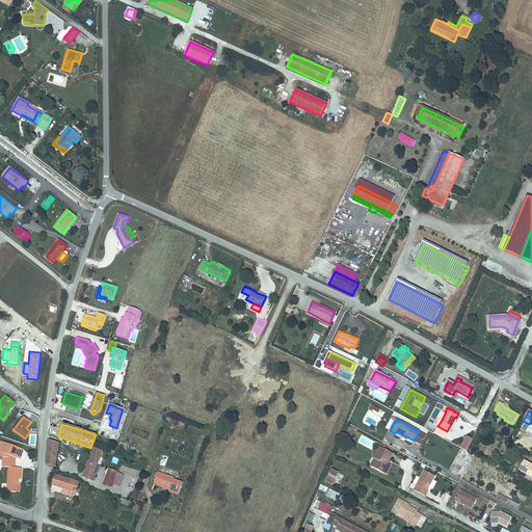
[(437,426),(434,433),(445,439),(448,432),(447,431),(437,426)]
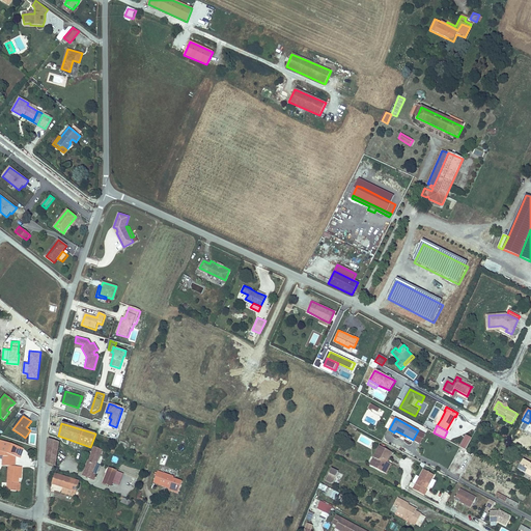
[(425,435),(418,430),(413,440),(420,444),(425,435)]
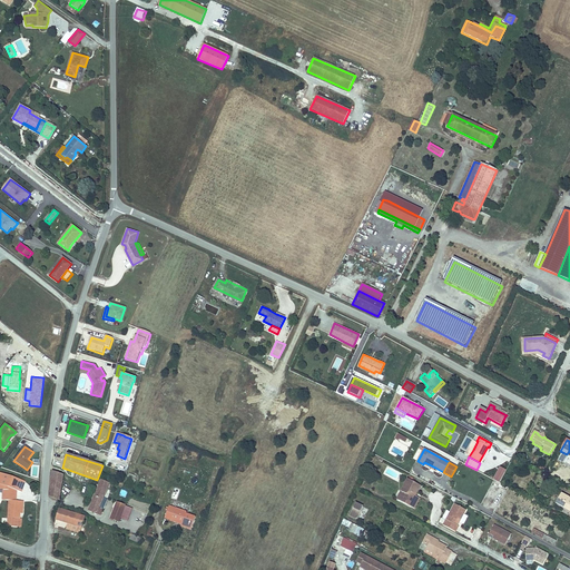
[(489,468),(480,463),(477,470),(484,474),(489,468)]
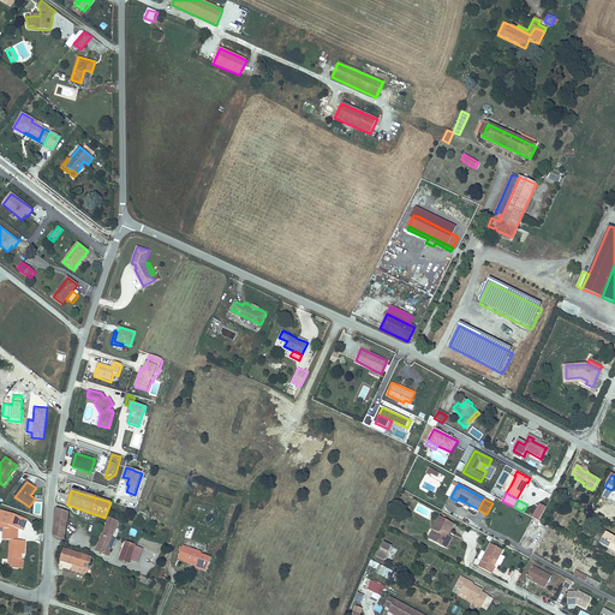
[(545,508),(541,505),(533,518),(538,520),(545,508)]
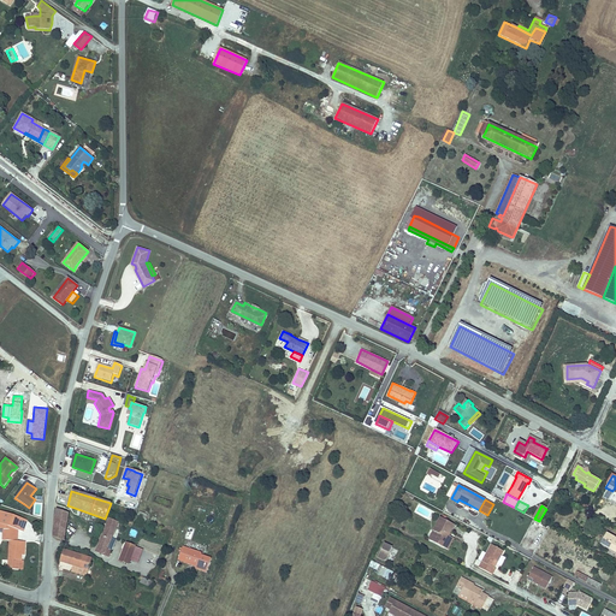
[(57,509),(54,537),(65,540),(69,514),(57,509)]
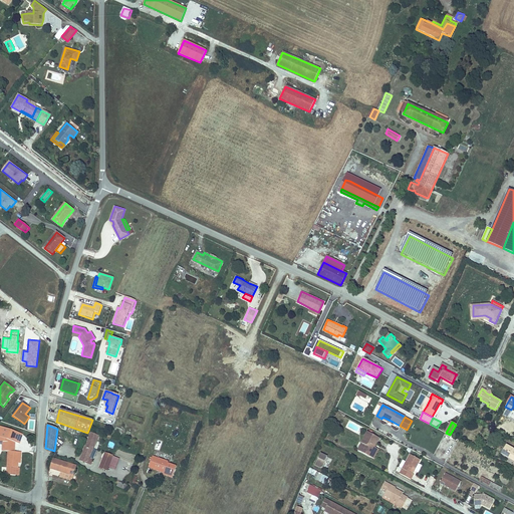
[(0,427),(0,437),(5,439),(5,442),(2,442),(2,451),(7,451),(6,475),(15,476),(16,475),(18,475),(19,470),(16,470),(16,468),(17,468),(17,463),(18,452),(14,452),(14,443),(19,443),(21,435),(0,427)]
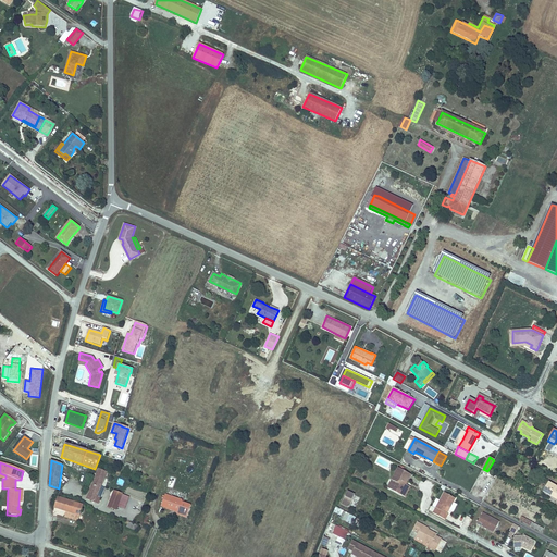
[(99,469),(87,499),(98,504),(100,498),(97,496),(100,487),(107,472),(99,469)]
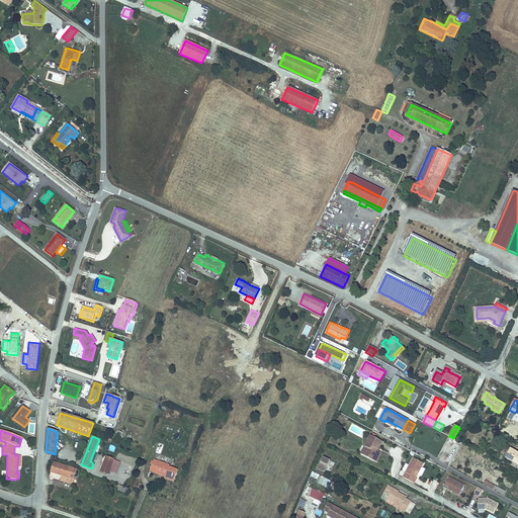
[(366,447),(362,454),(374,461),(379,451),(377,450),(381,441),(370,436),(364,446),(366,447)]
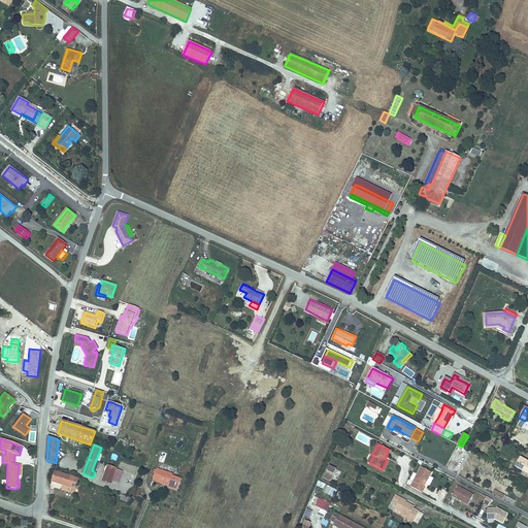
[(515,466),(522,470),(524,468),(527,470),(527,461),(520,457),(515,466)]
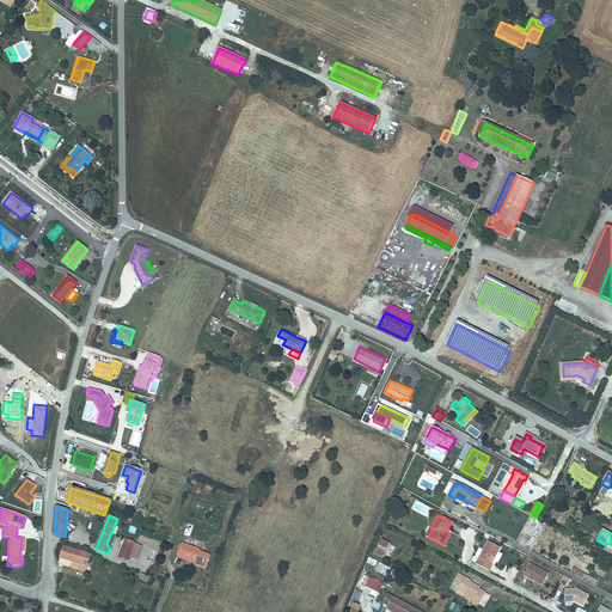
[(126,539),(118,557),(128,561),(134,543),(126,539)]
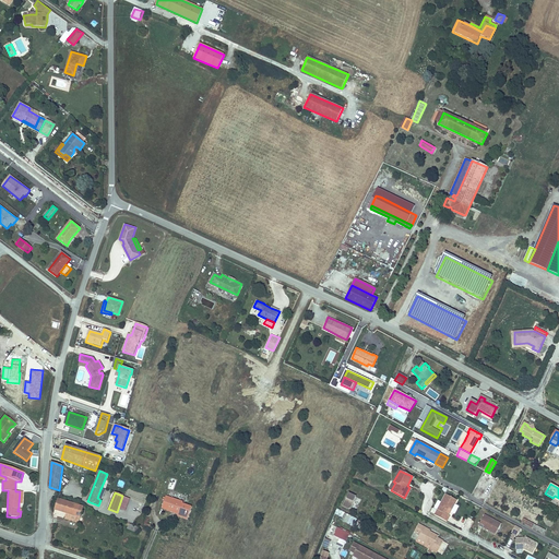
[(356,497),(348,494),(343,506),(349,510),(356,497)]
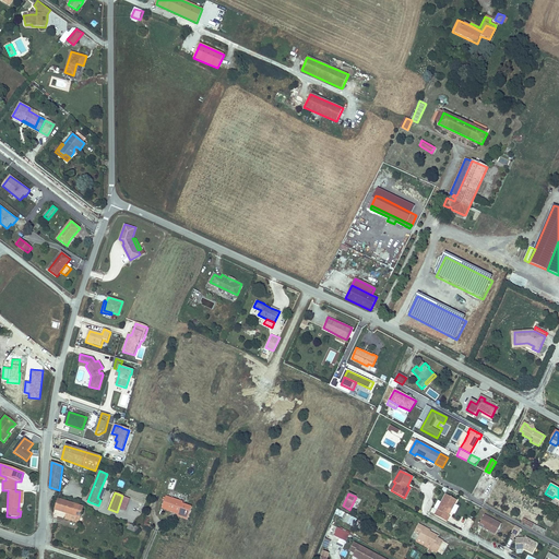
[(459,502),(447,495),(435,514),(448,522),(459,502)]
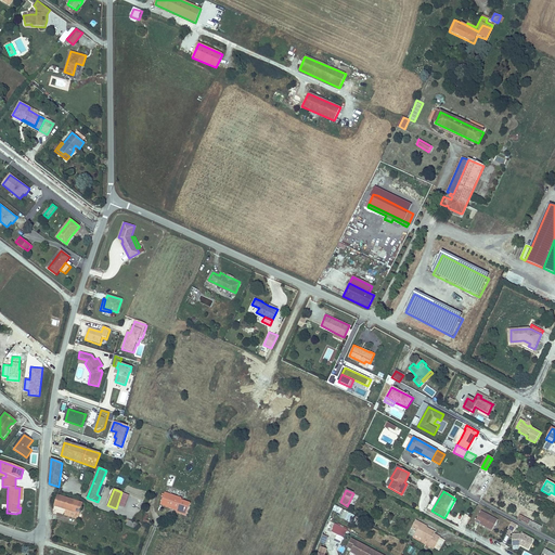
[(84,503),(57,495),(54,506),(67,511),(80,514),(84,503)]
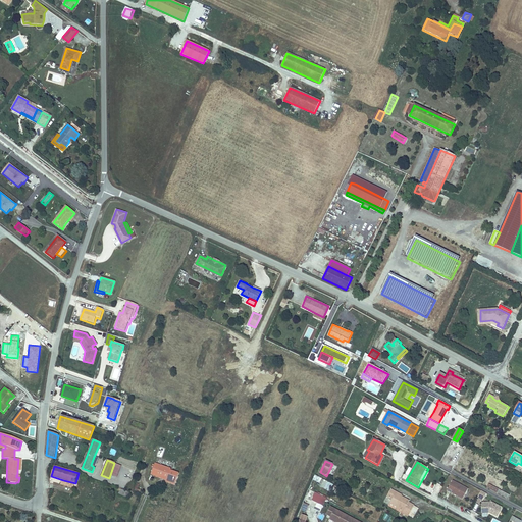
[(159,470),(153,468),(151,474),(166,480),(165,481),(174,484),(178,474),(172,472),(170,471),(171,469),(161,466),(159,470)]
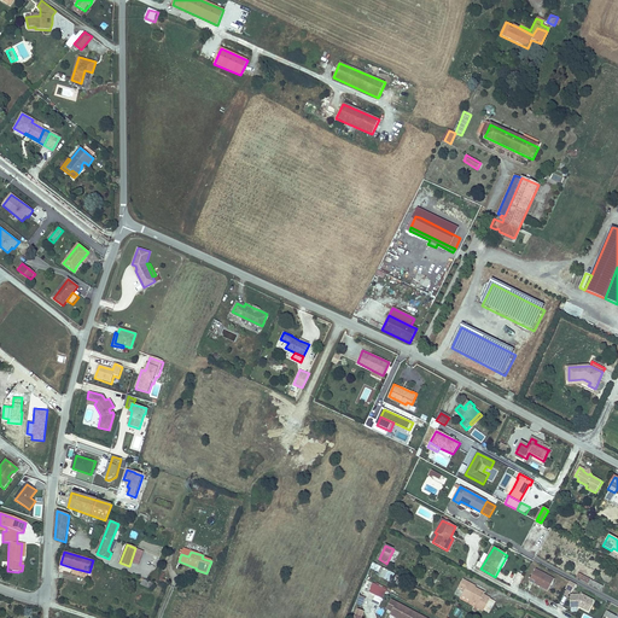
[(372,564),(369,570),(378,573),(382,569),(372,564)]
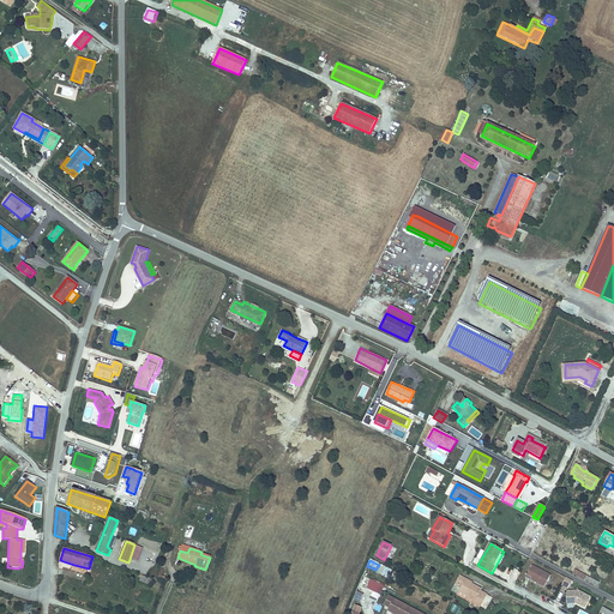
[(89,569),(74,565),(72,570),(86,575),(89,569)]
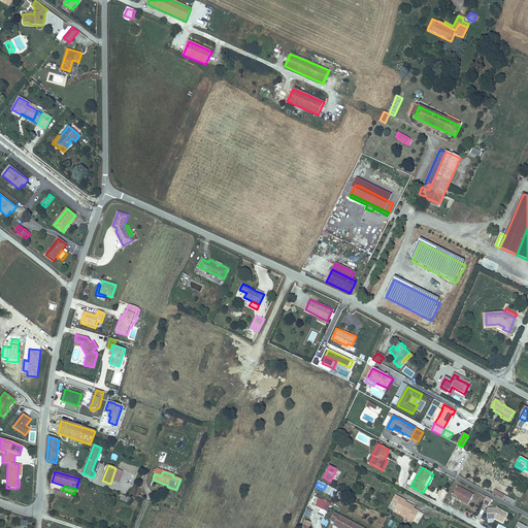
[(473,495),(458,487),(453,496),(468,504),(473,495)]
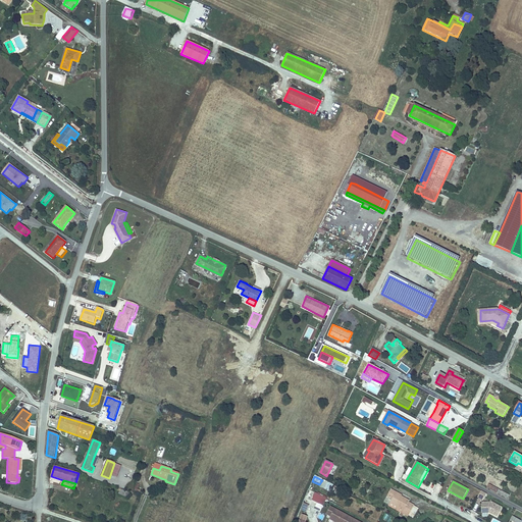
[(488,484),(486,488),(508,500),(510,496),(488,484)]
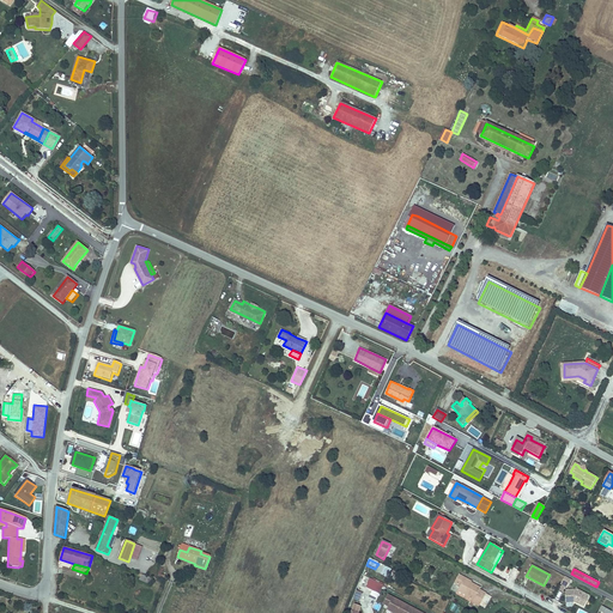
[(141,575),(139,580),(150,584),(152,578),(141,575)]
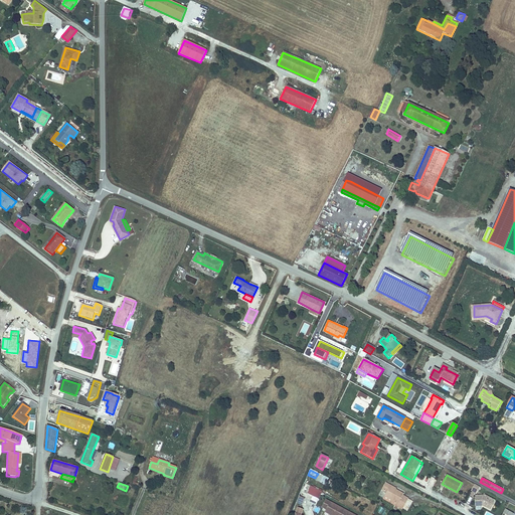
[(322,493),(305,484),(301,490),(319,500),(322,493)]
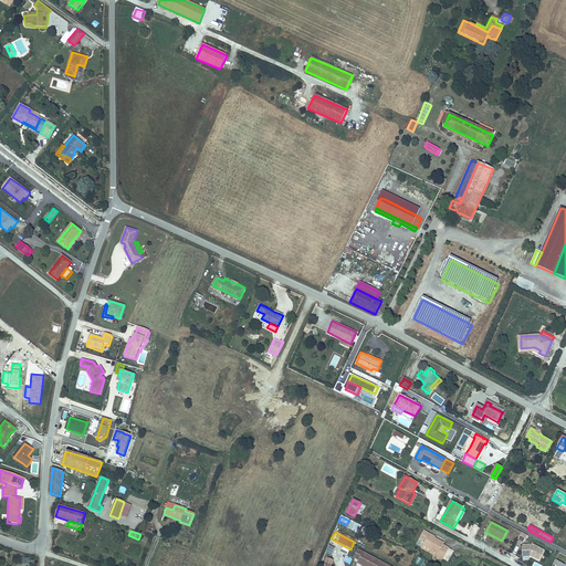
[(420,538),(422,540),(425,542),(422,545),(439,555),(438,557),(442,561),(442,558),(448,549),(449,548),(442,545),(443,543),(435,538),(429,535),(429,534),(425,532),(420,538)]
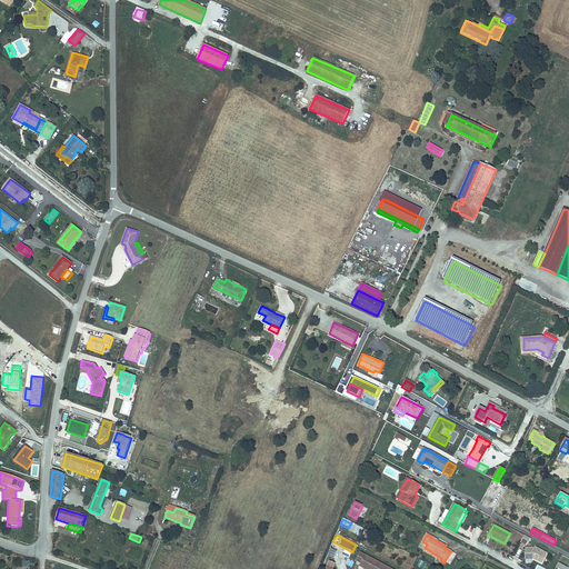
[(441,558),(425,548),(423,550),(438,558),(436,562),(438,563),(440,560),(441,558)]
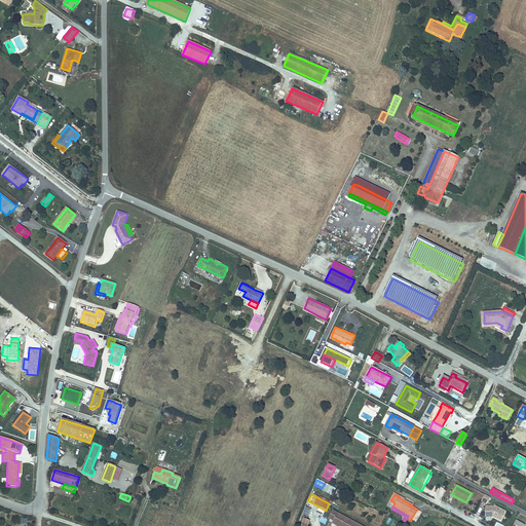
[(506,512),(495,506),(485,508),(486,518),(493,517),(501,521),(506,512)]
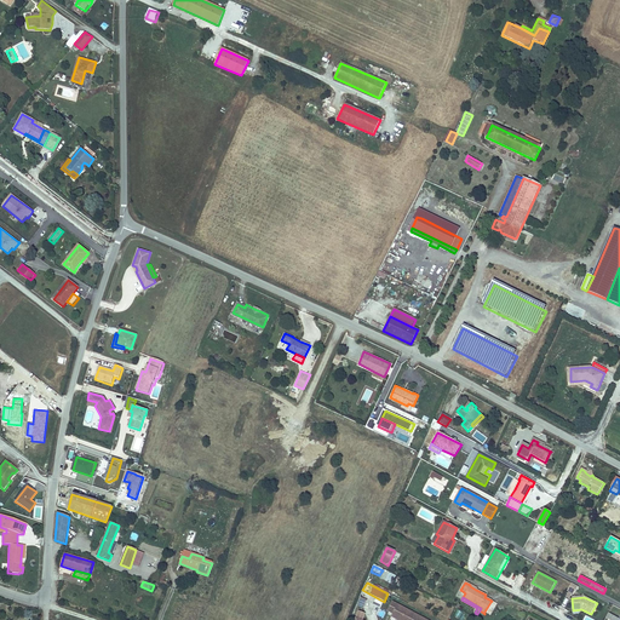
[(491,602),(484,612),(491,615),(497,604),(491,602)]
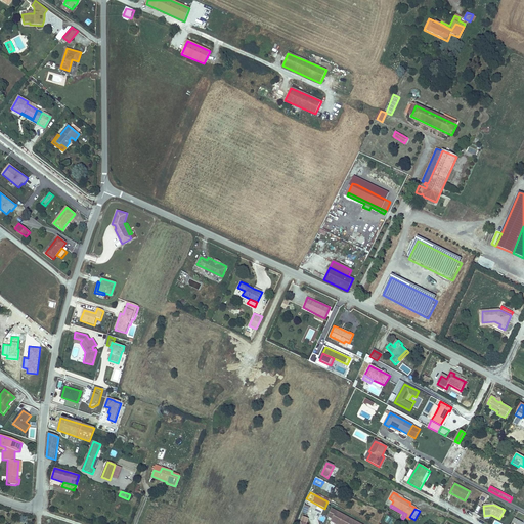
[(359,523),(332,510),(329,517),(333,519),(332,521),(336,523),(359,523)]
